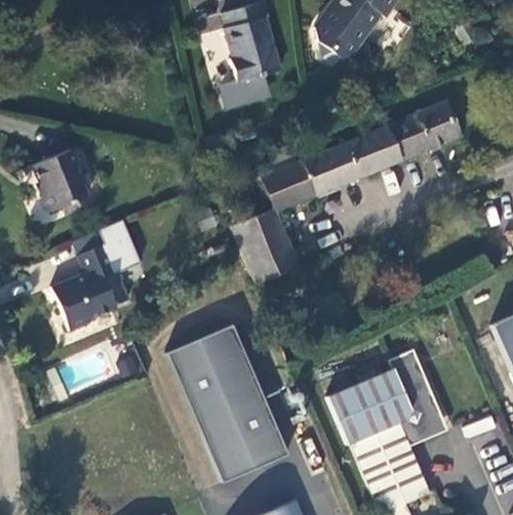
[(388,15),(398,0),(335,0),(316,25),(319,39),(322,41),(325,56),(335,65),(342,55),(343,56),(354,54),(384,13),(388,15)]
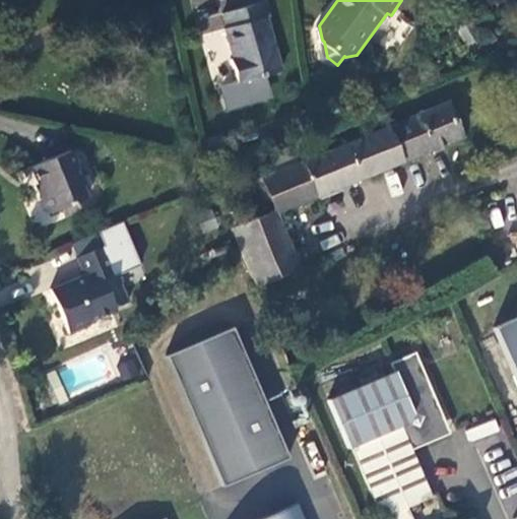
[(285,70),(265,2),(225,13),(230,28),(228,29),(236,58),(234,59),(241,83),(285,70)]
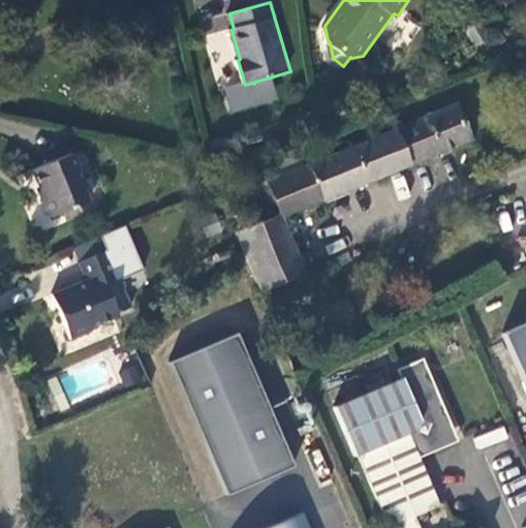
[(409,163),(473,137),(459,102),(396,129),(409,163)]
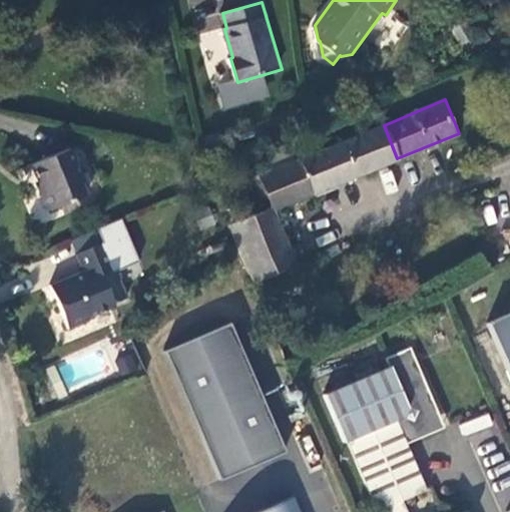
[(397,158),(384,125),(246,181),(255,201),(268,195),(273,207),(274,209),(275,209),(397,158)]
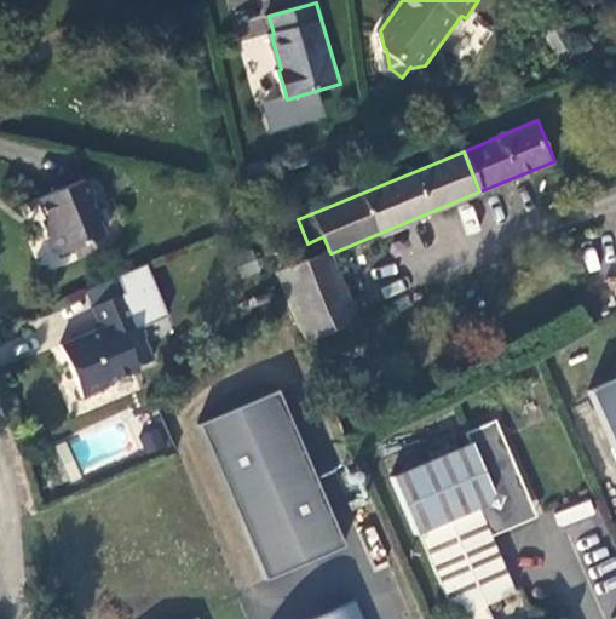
[(63,253),(107,235),(108,235),(96,204),(97,195),(90,177),(41,198),(53,229),(51,236),(56,250),(63,253)]
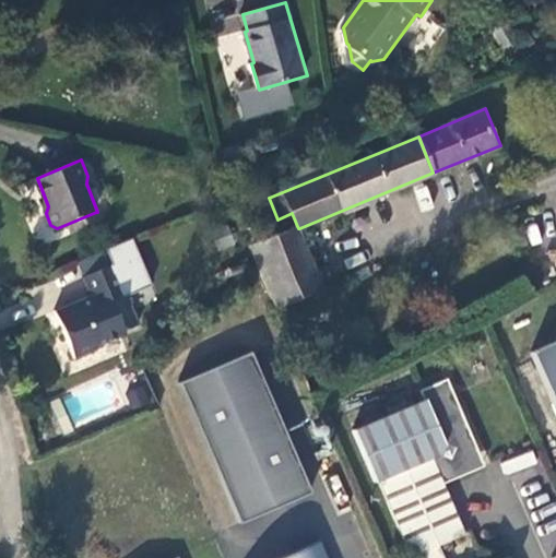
[(278,306),(323,287),(299,228),(298,228),(297,226),(251,245),(267,280),(278,306)]
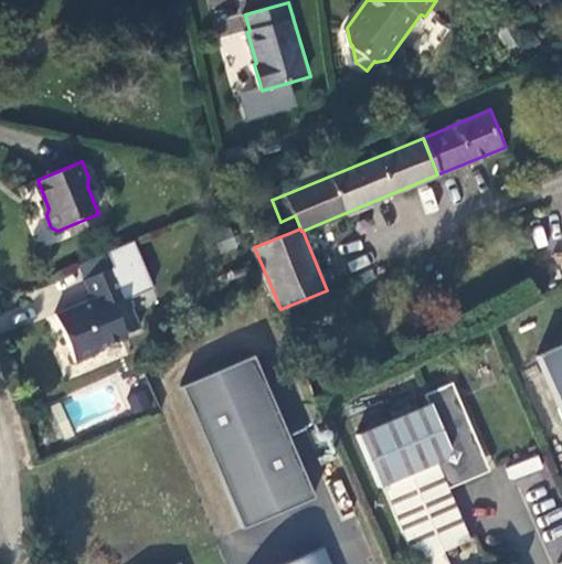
[(54,276),(66,306),(92,295),(80,265),(54,276)]
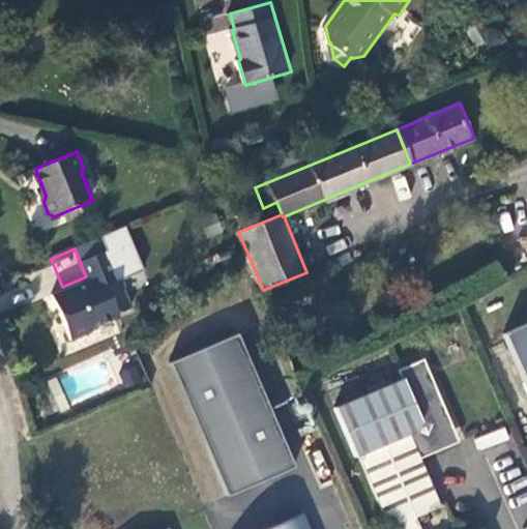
[(122,278),(114,257),(110,248),(81,261),(90,281),(67,290),(66,288),(54,293),(72,338),(93,329),(96,328),(95,325),(120,315),(108,285),(122,278)]
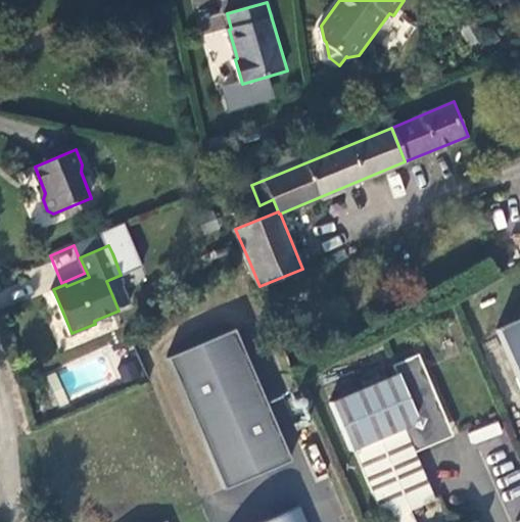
[(126,247),(112,253),(121,275),(135,269),(126,247)]
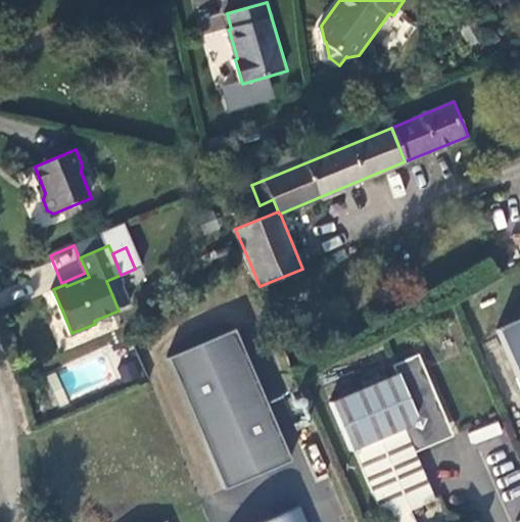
[(519,319),(500,328),(519,376),(519,319)]
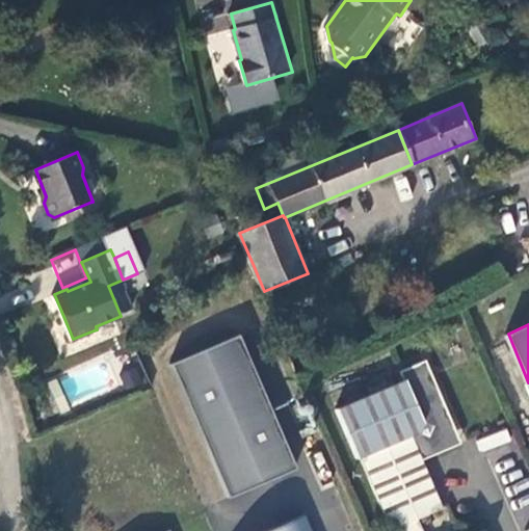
[(242,334),(174,363),(230,494),(297,466),(242,334)]
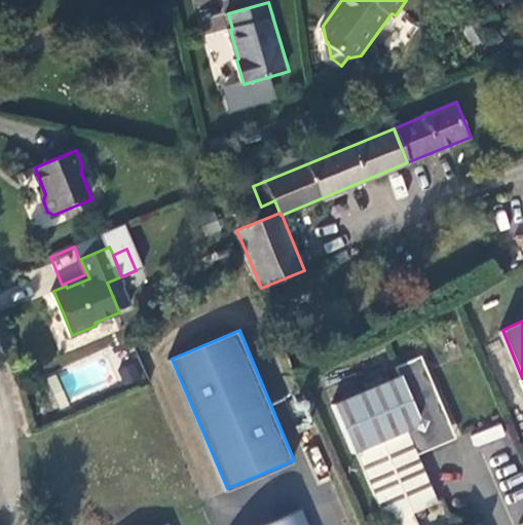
[(109,351),(47,377),(60,406),(120,380),(109,351)]
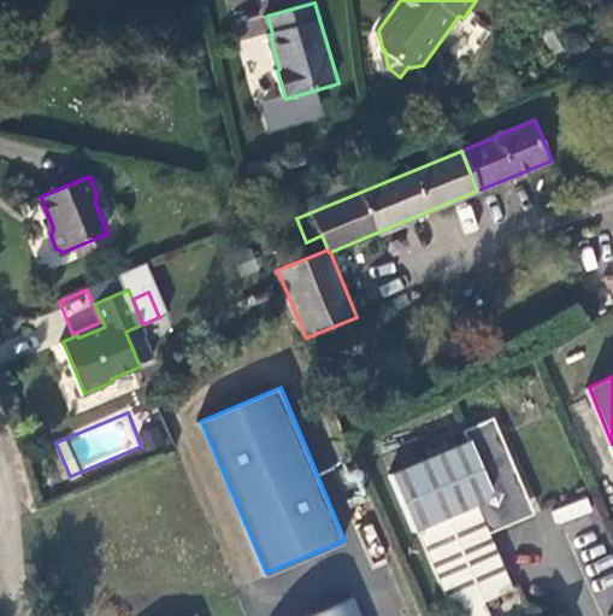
[(491,534),(536,515),(495,418),(465,430),(470,441),(392,475),(417,533),(420,531),(457,615),(460,614),(487,602),(514,590),(491,534)]
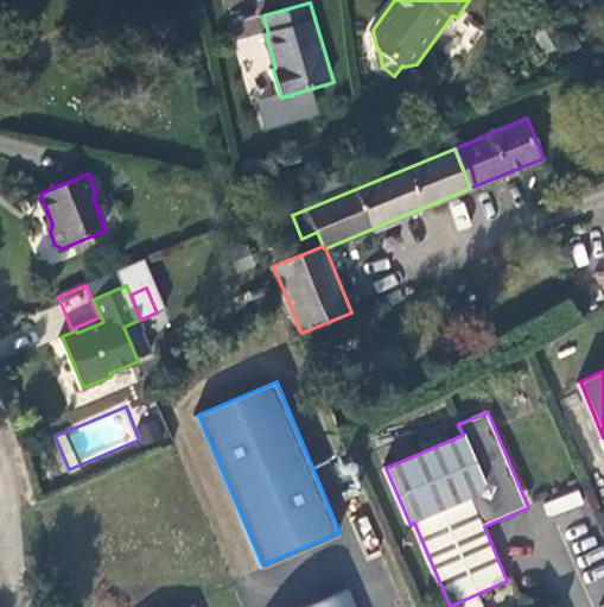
[(161,415),(139,423),(146,443),(169,436),(161,415)]
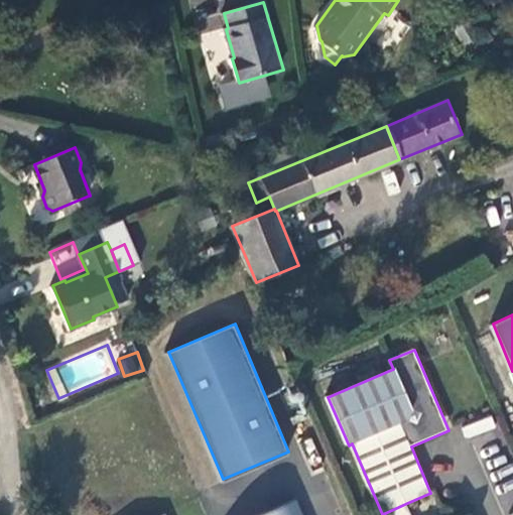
[(305,514),(298,498),(257,514),(305,514)]
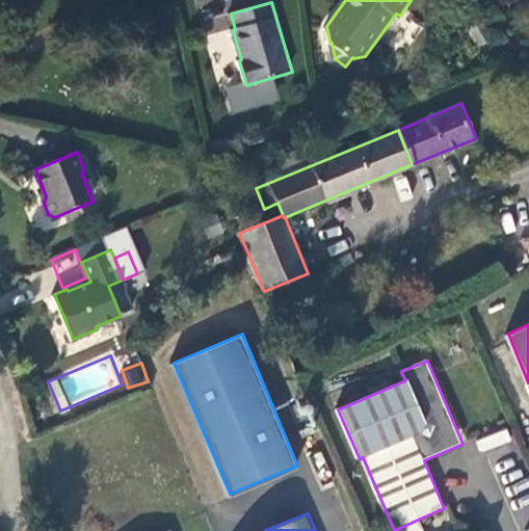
[(425,530),(420,519),(397,529),(397,530),(486,530),(486,529),(482,530),(425,530)]
